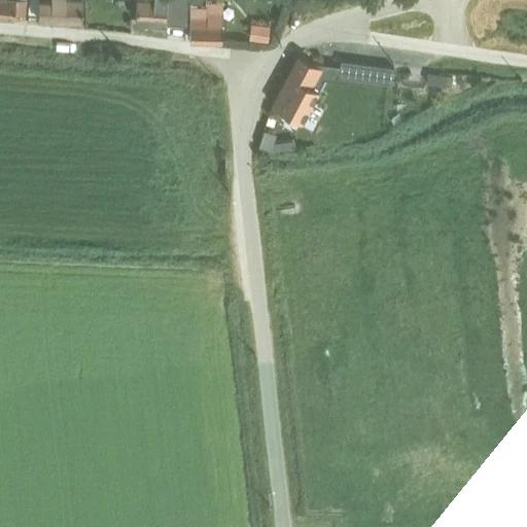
[(0,0),(0,14),(24,18),(26,0),(0,0)]
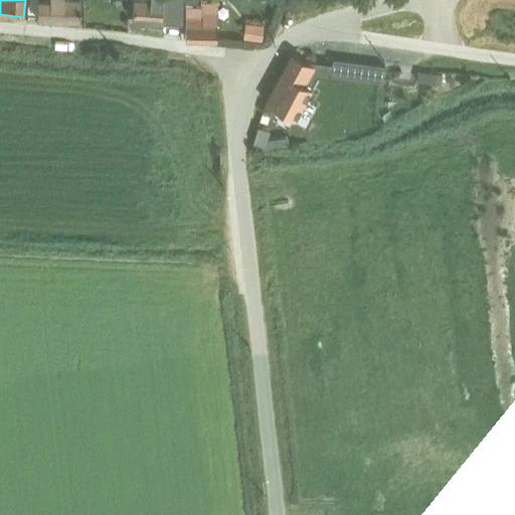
[(27,0),(26,13),(37,14),(36,16),(44,17),(49,17),(78,18),(78,0),(27,0)]
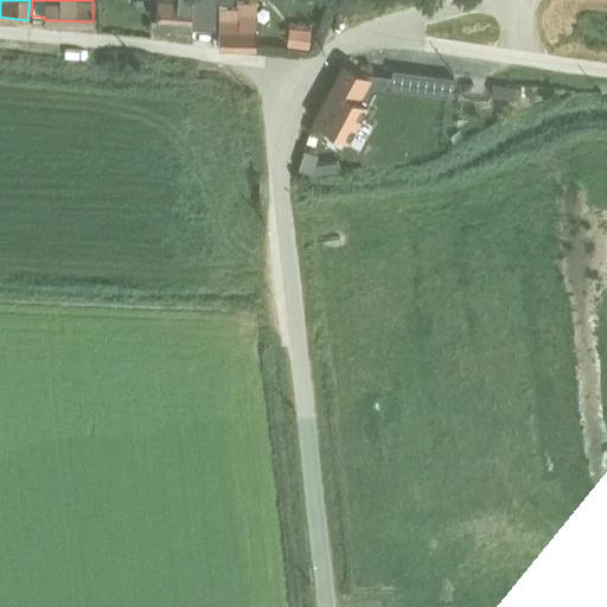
[(215,0),(158,0),(155,24),(213,27),(215,0)]
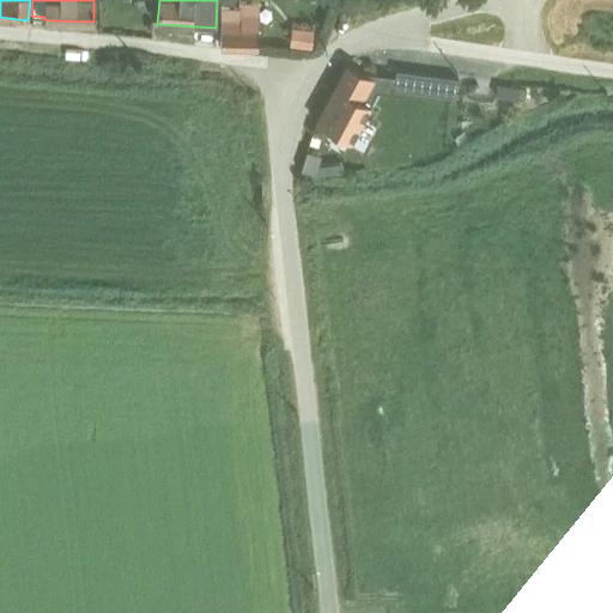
[(222,7),(219,46),(258,47),(260,4),(240,4),(240,8),(222,7)]
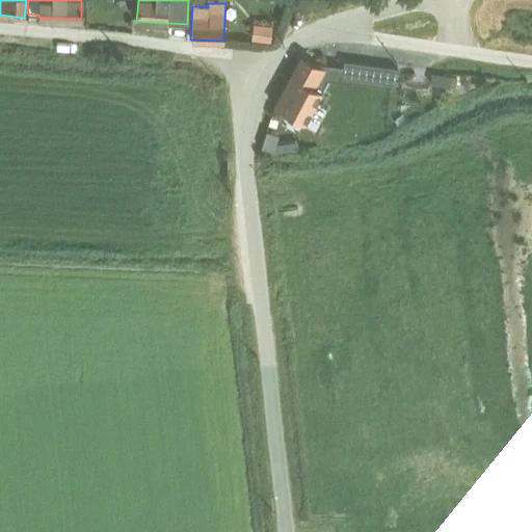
[(253,24),(251,38),(270,42),(272,26),(253,24)]
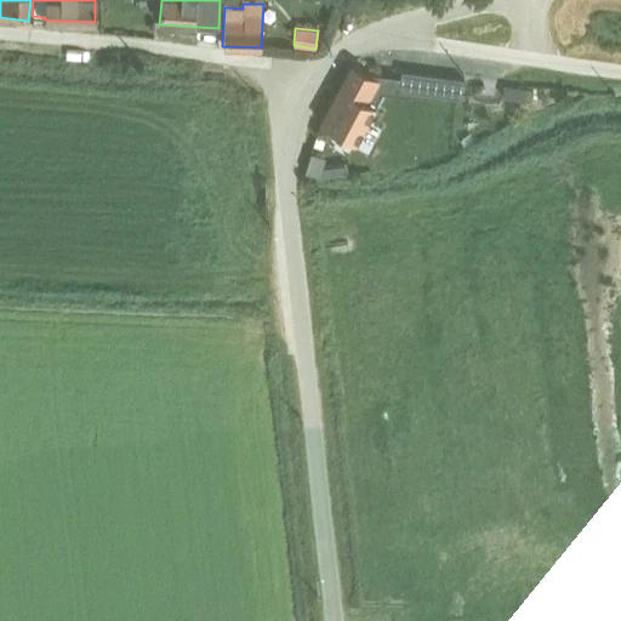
[(379,79),(366,73),(352,64),(320,121),(354,142),(375,106),(366,101),(379,79)]
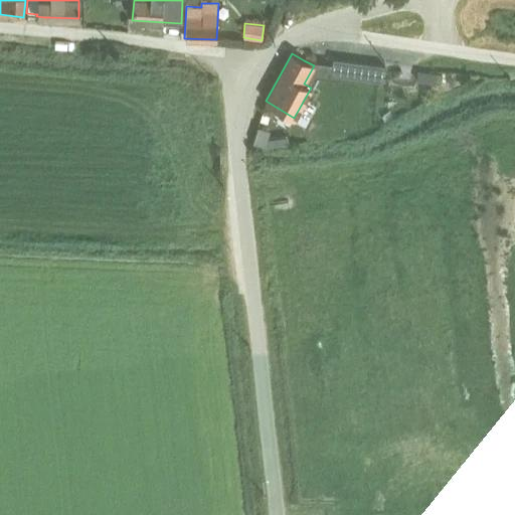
[(331,63),(330,73),(381,80),(383,64),(345,59),(332,58),(331,63)]
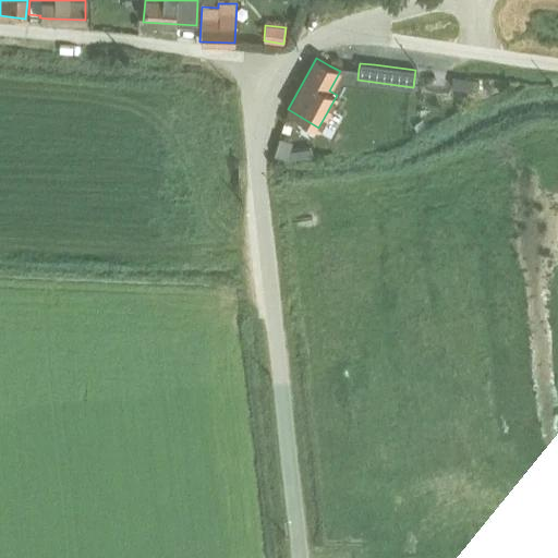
[(329,91),(337,95),(343,83),(356,85),(358,80),(359,69),(329,65),(340,71),(329,91)]
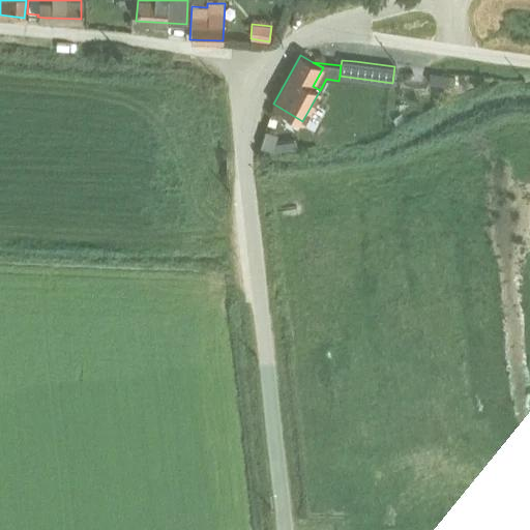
[(271,126),(285,130),(288,119),(275,115),(271,126)]
